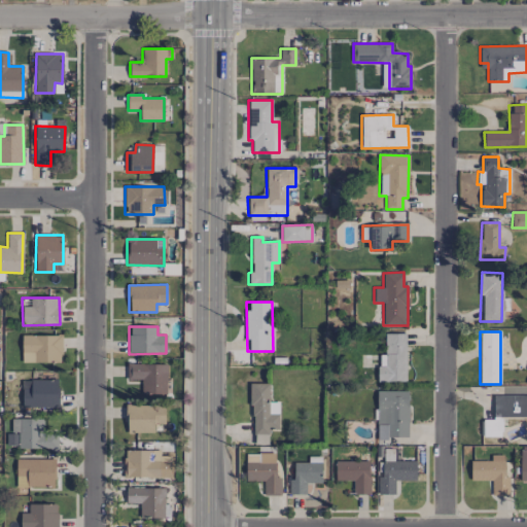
[(406,382),(406,334),(384,334),(385,366),(377,366),(377,382),(406,382)]
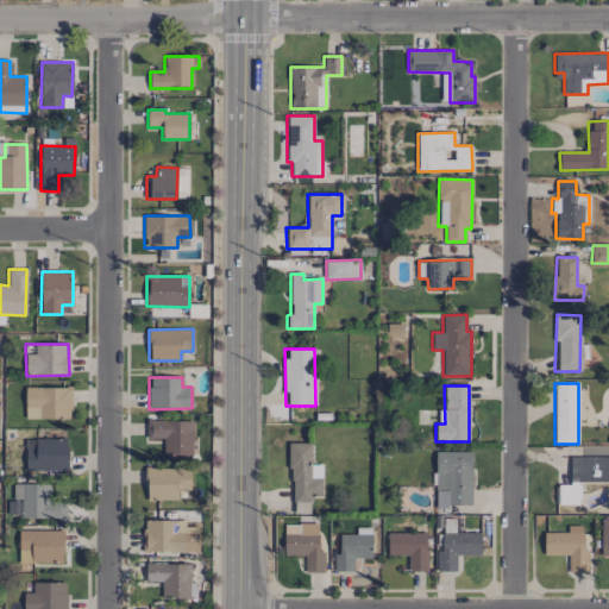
[(25,419),(70,419),(70,388),(25,388),(25,419)]
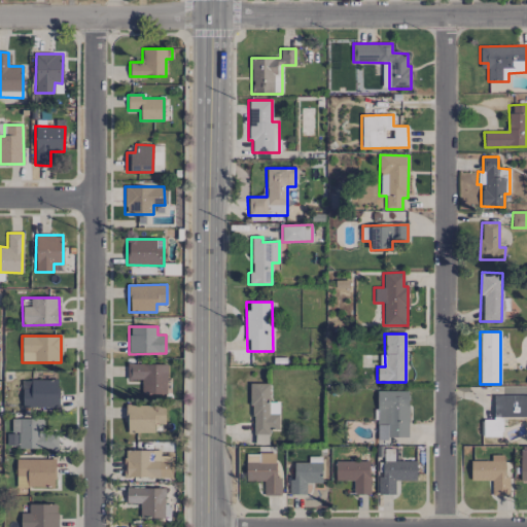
[(167,364),(127,363),(127,380),(141,380),(141,393),(166,394),(167,364)]
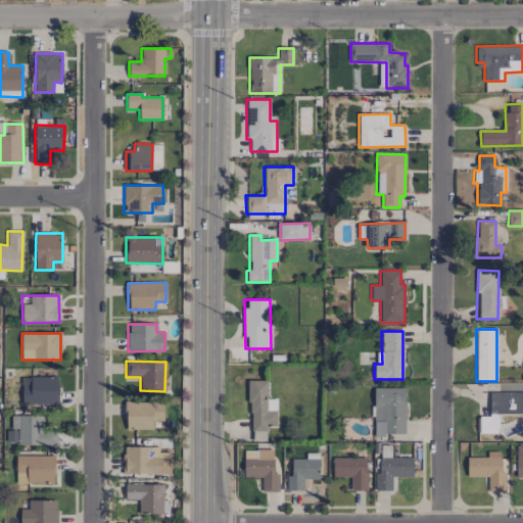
[(57,405),(57,377),(22,377),(22,403),(57,405)]
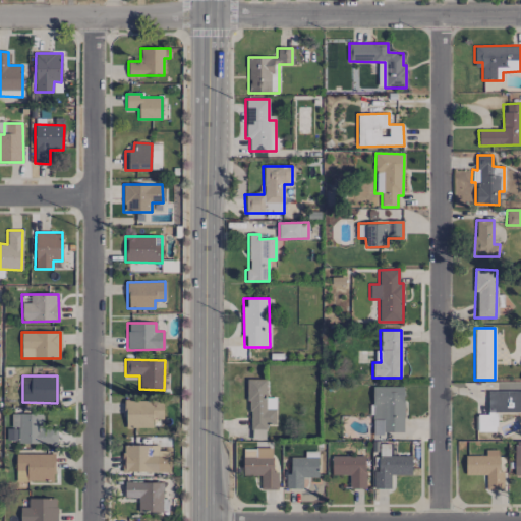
[(266,380),(248,379),(248,428),(267,428),(267,424),(275,424),(276,398),(266,398),(266,380)]
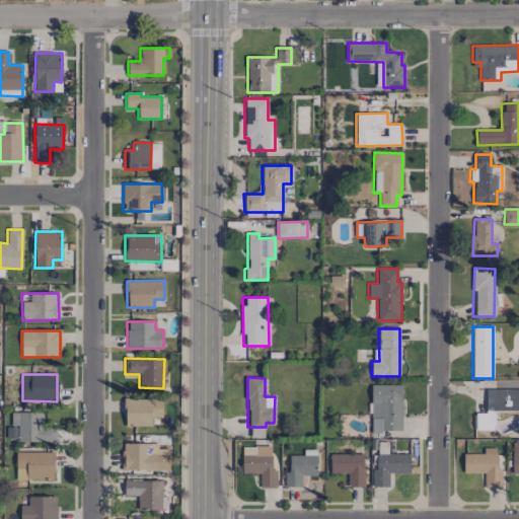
[(371,384),(401,384),(401,430),(381,430),(381,433),(371,433),(371,384)]
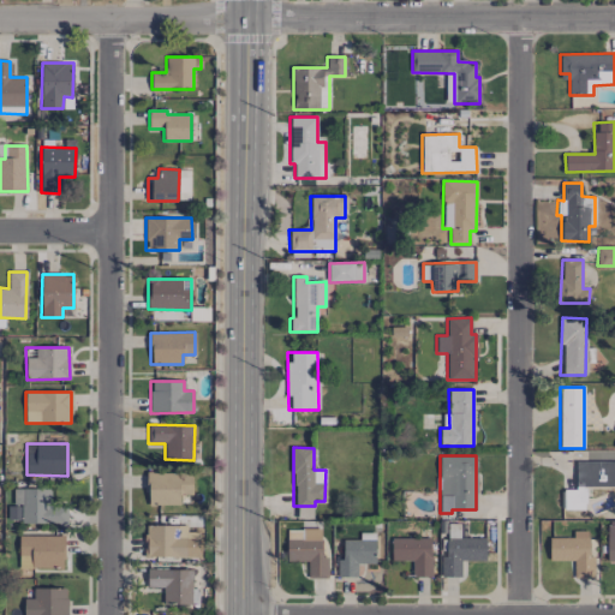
[(614,461),(575,461),(574,487),(614,487),(614,461)]
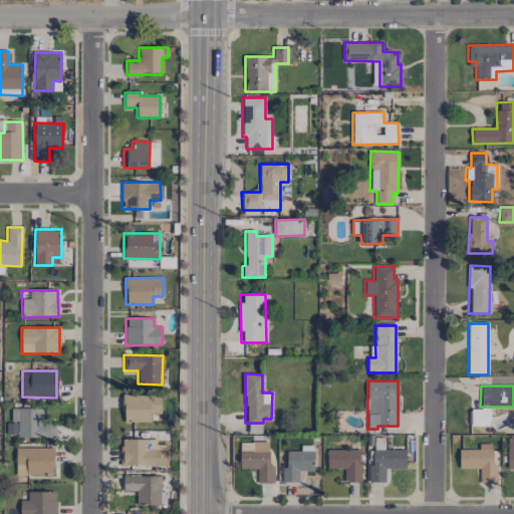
[(160,414),(161,396),(123,395),(122,422),(150,422),(150,414),(160,414)]
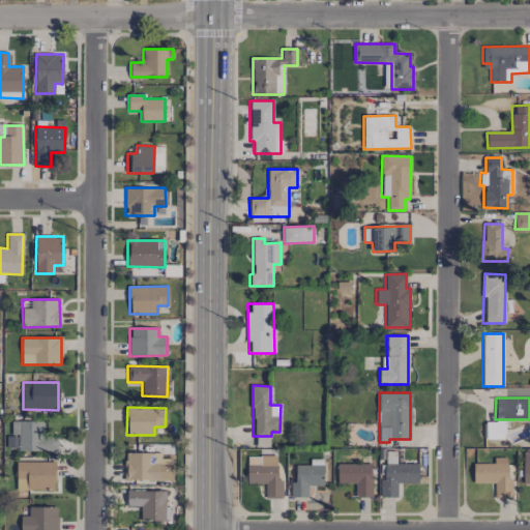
[(43,421),(11,421),(10,435),(18,436),(18,451),(57,452),(58,437),(42,437),(43,421)]
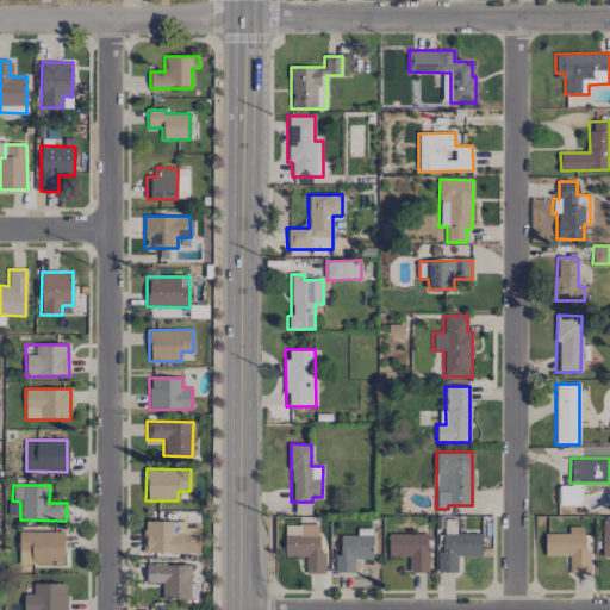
[(559,485),(559,505),(580,505),(580,485),(559,485)]
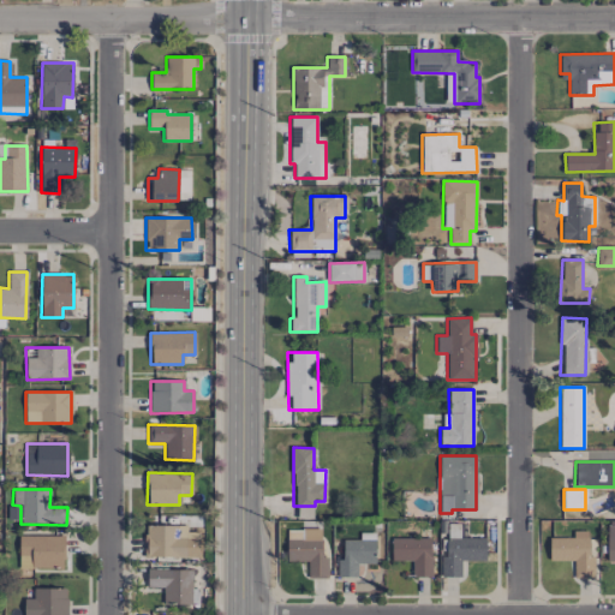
[(312,518),(312,507),(296,507),(297,519),(312,518)]
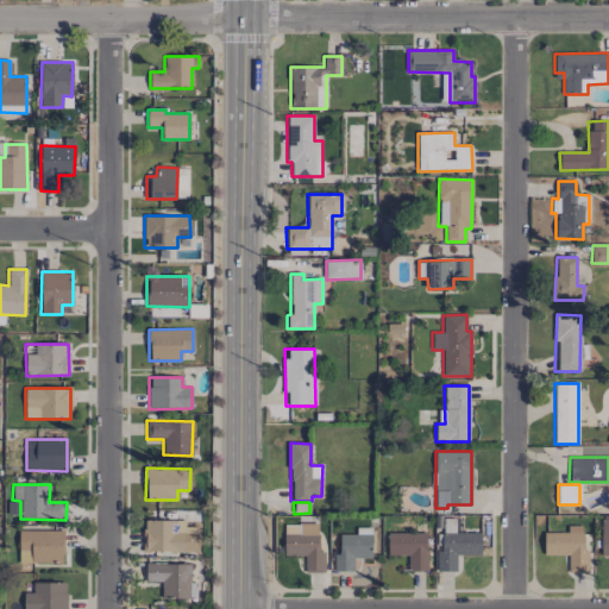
[(196,527),(184,527),(184,521),(144,520),(143,551),(195,552),(196,527)]
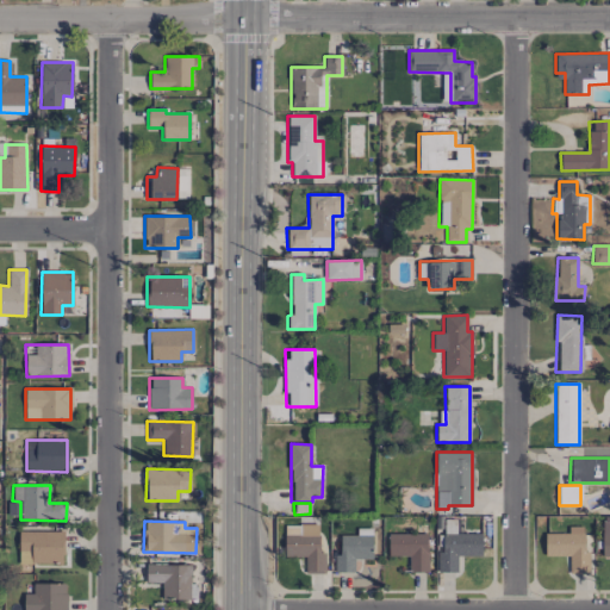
[(325,573),(325,553),(318,553),(318,526),(285,526),(285,556),(305,556),(305,573),(325,573)]
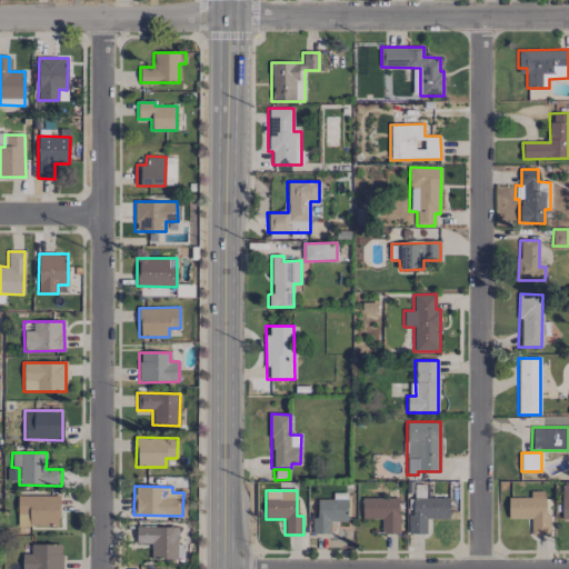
[(508,498),(508,519),(531,519),(530,535),(549,536),(549,513),(545,513),(545,491),(530,491),(530,498),(508,498)]
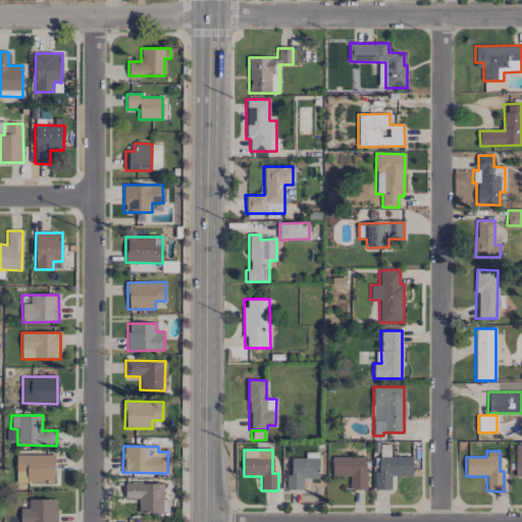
[(285,489),(303,489),(303,478),(318,478),(318,452),(305,452),(305,458),(291,458),(291,475),(285,475),(285,489)]
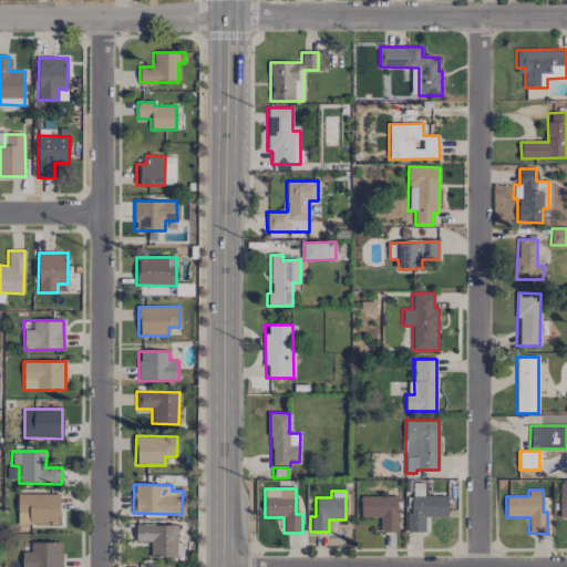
[(59,494),(18,494),(18,524),(58,524),(59,494)]
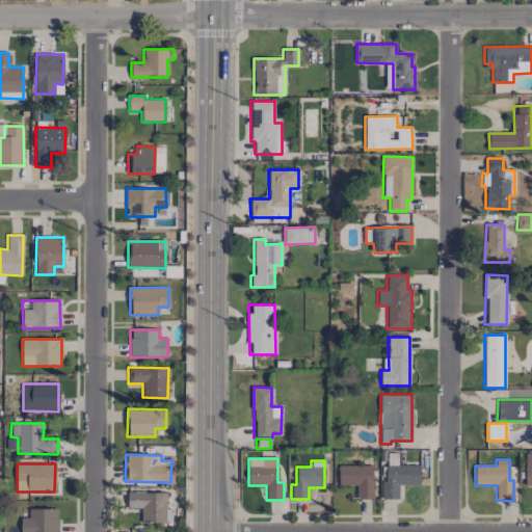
[(338,466),(372,464),(372,482),(373,482),(373,499),(355,499),(355,485),(338,484),(338,466)]
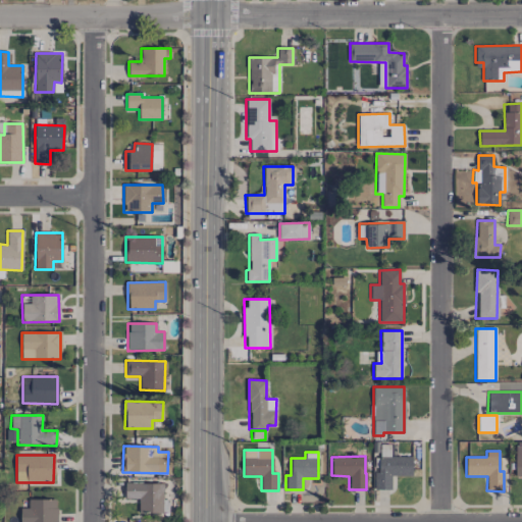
[(374,489),(390,489),(390,475),(411,475),(411,457),(378,457),(378,472),(373,472),(374,489)]
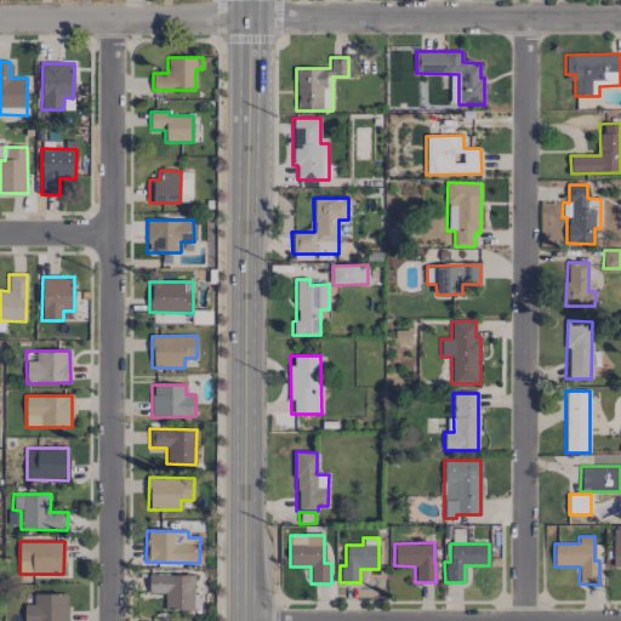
[(199,594),(193,594),(194,575),(148,575),(148,593),(164,593),(164,610),(199,610),(199,594)]
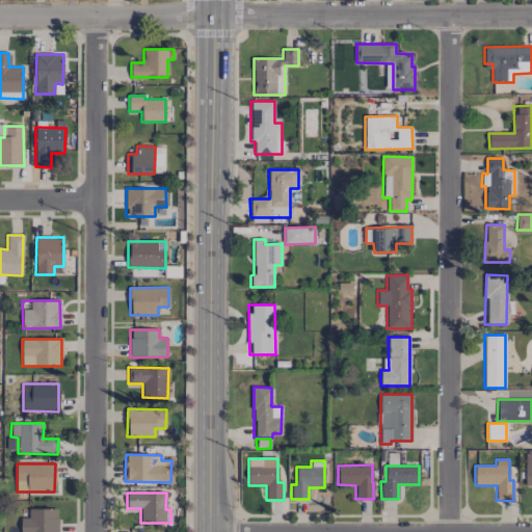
[(20,531),(57,531),(57,509),(28,508),(28,517),(21,517),(20,531)]
